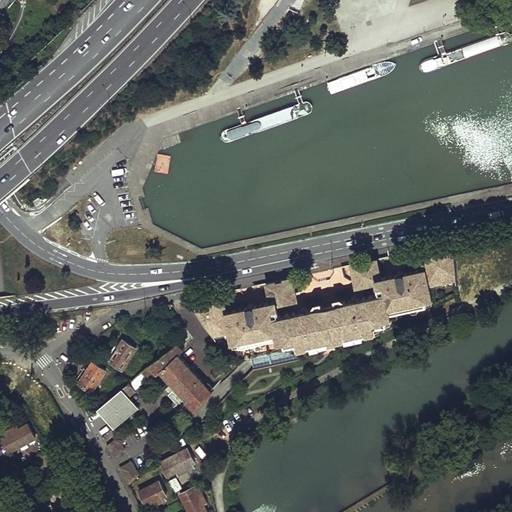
[(350,299),(335,302),(342,332),(343,336),(374,330),(373,324),(384,322),(383,317),(389,315),(388,308),(399,305),(400,307),(425,303),(424,298),(431,296),(428,282),(456,277),(452,242),(428,247),(421,249),(425,267),(405,272),(404,270),(401,270),(398,270),(396,272),(396,274),(380,277),(376,278),(377,281),(379,292),(358,297),(358,296),(355,295),(352,295),(350,297),(350,299)]
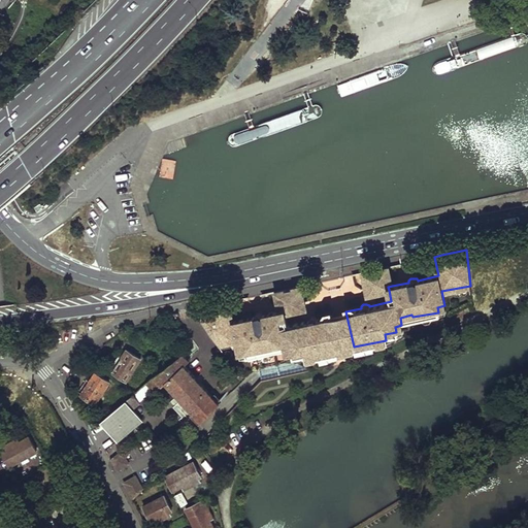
[(375,269),(363,271),(367,290),(367,291),(368,293),(369,293),(370,294),(371,294),(384,291),(382,284),(392,282),(388,266),(375,269)]
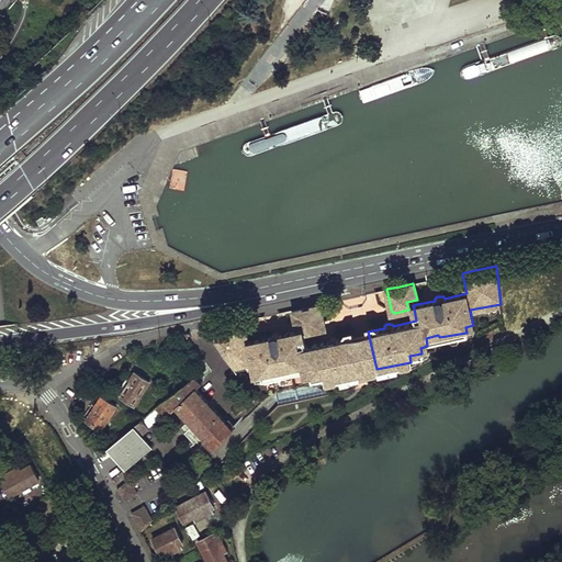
[(413,305),(417,304),(417,300),(406,302),(408,310),(414,308),(413,305)]
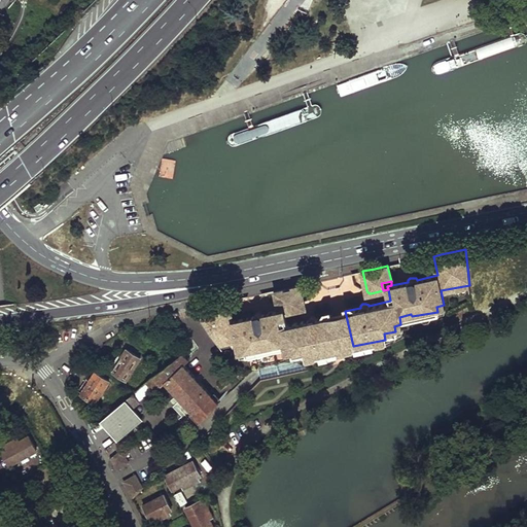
[(285,288),(275,290),(278,305),(288,303),(290,311),(300,310),(301,309),(303,309),(304,307),(304,306),(304,304),(301,285),(285,288)]
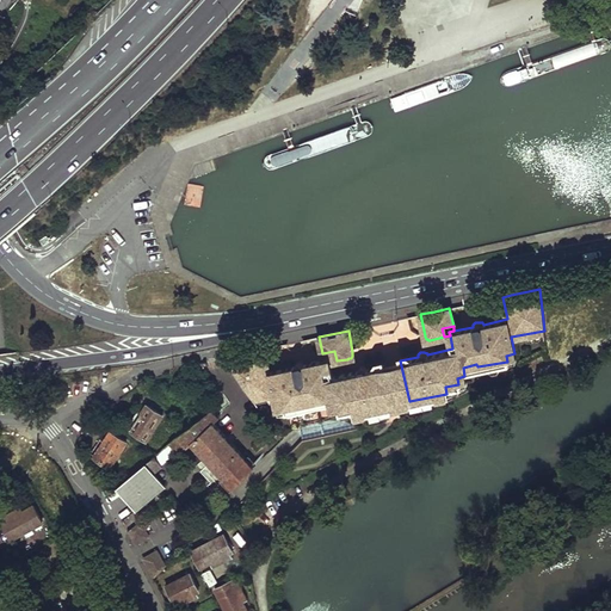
[(271,370),(265,349),(263,349),(228,357),(254,394),(273,389),(276,402),(285,400),(287,406),(318,400),(316,396),(329,394),(331,403),(339,402),(340,408),(353,406),(356,413),(393,405),(392,399),(383,364),(369,368),(369,365),(366,365),(360,366),(358,369),(333,375),(331,362),(329,358),(323,359),(304,363),(304,362),(301,360),(297,362),(295,364),(295,365),(271,370)]
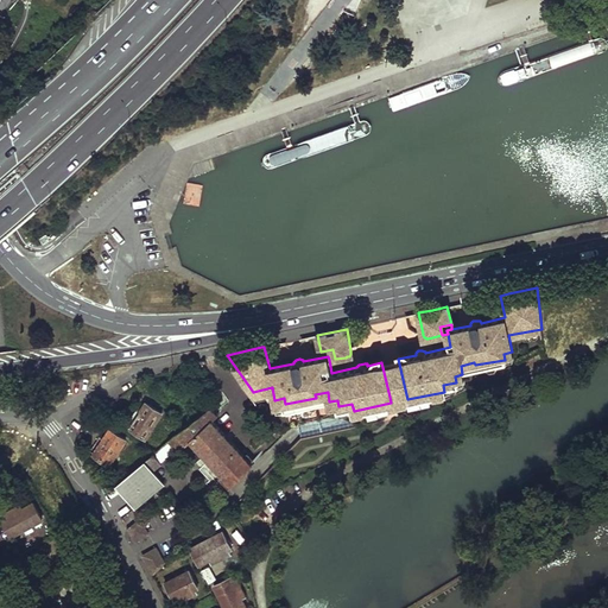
[(333,349),(321,352),(322,358),(328,356),(329,360),(335,359),(333,349)]
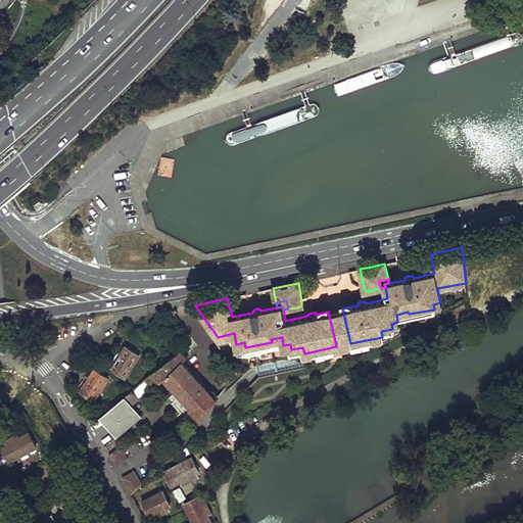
[(342,308),(328,312),(335,341),(349,339),(342,308)]
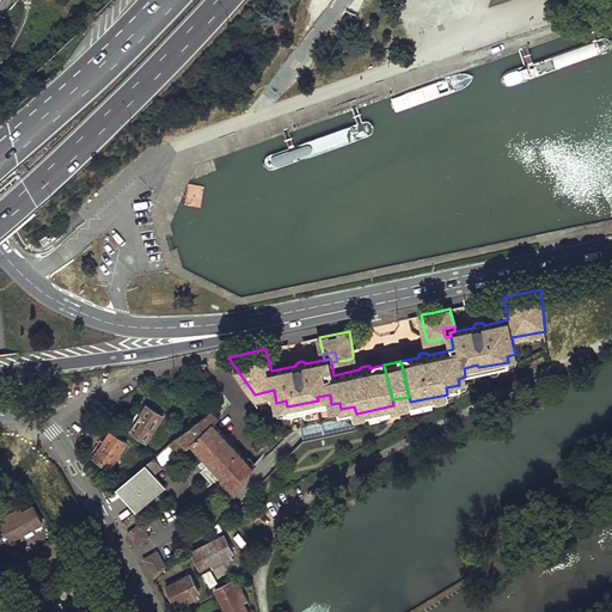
[(134,426),(132,430),(147,441),(164,415),(148,405),(144,415),(139,412),(130,423),(134,426)]
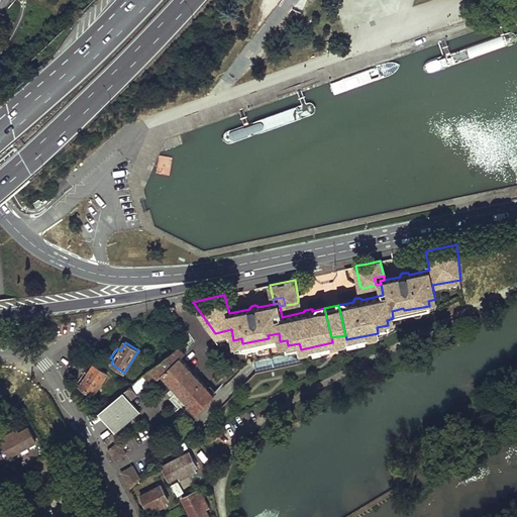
[(151,370),(145,375),(152,383),(163,375),(189,405),(181,413),(189,422),(218,392),(211,385),(208,387),(181,357),(187,351),(181,345),(151,368),(151,370)]
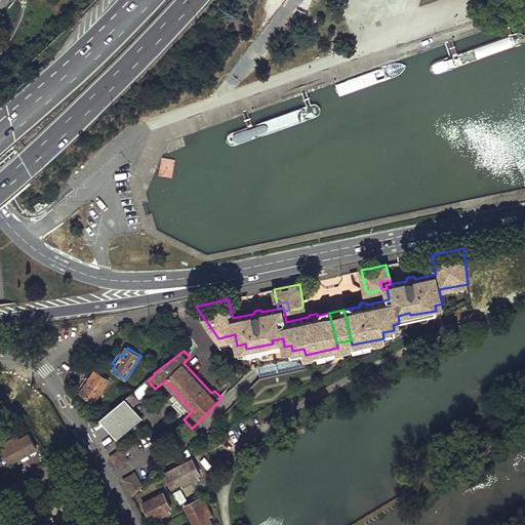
[(83,390),(81,393),(95,402),(110,380),(95,371),(90,378),(87,376),(80,388),(83,390)]
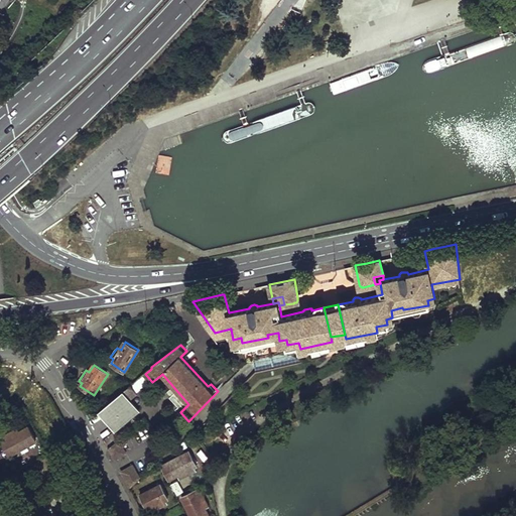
[(123,392),(100,412),(115,431),(139,411),(123,392)]
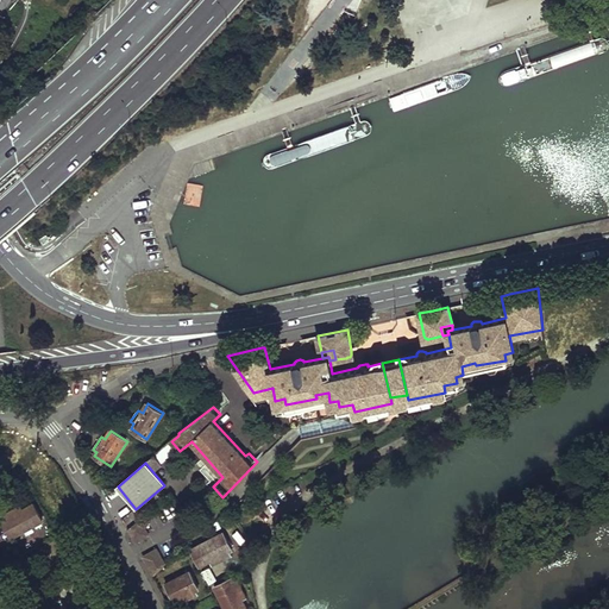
[(1,521),(10,537),(42,520),(33,504),(23,509),(20,506),(11,510),(2,515),(4,520),(1,521)]
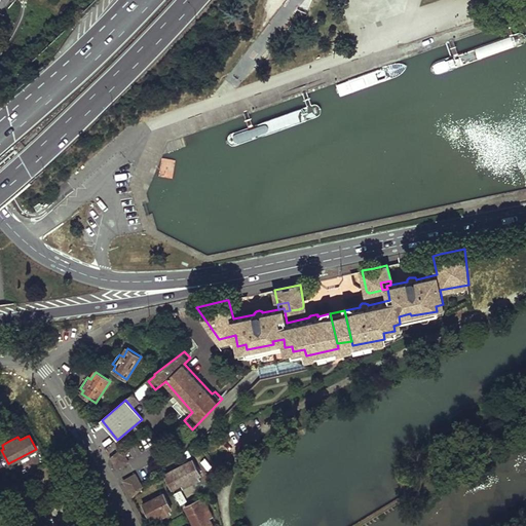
[(225,438),(197,452),(204,466),(208,464),(210,467),(225,460),(224,457),(233,452),(225,438)]
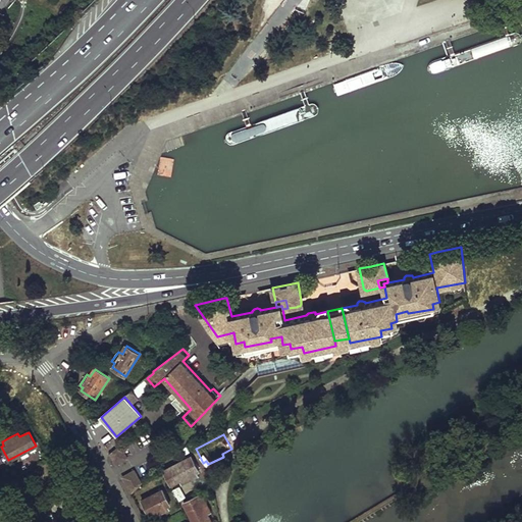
[(124,454),(119,446),(111,453),(114,459),(118,460),(123,457),(124,454)]
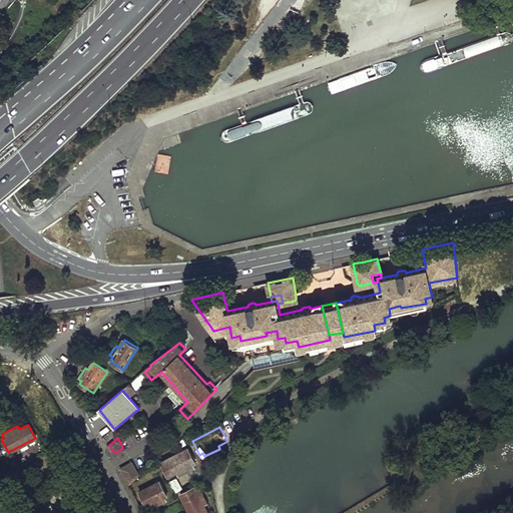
[(161,461),(168,475),(178,471),(179,474),(194,467),(192,464),(195,462),(188,449),(161,461)]
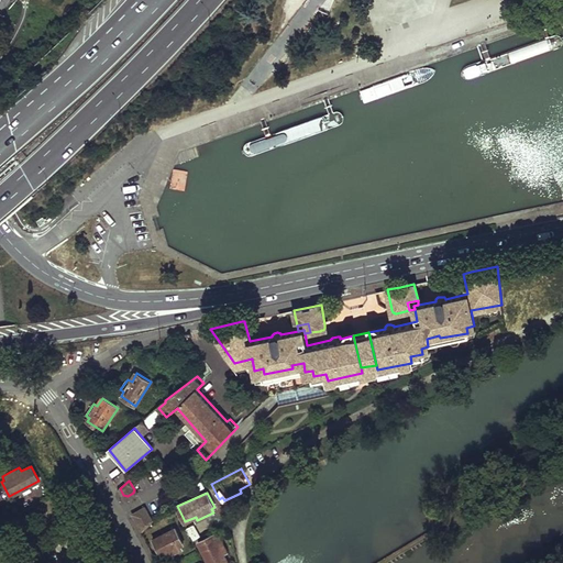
[(64,501),(63,504),(62,506),(62,508),(63,510),(65,512),(67,514),(68,514),(72,514),(74,512),(75,510),(76,509),(76,506),(75,504),(73,501),(69,500),(67,500),(64,501)]
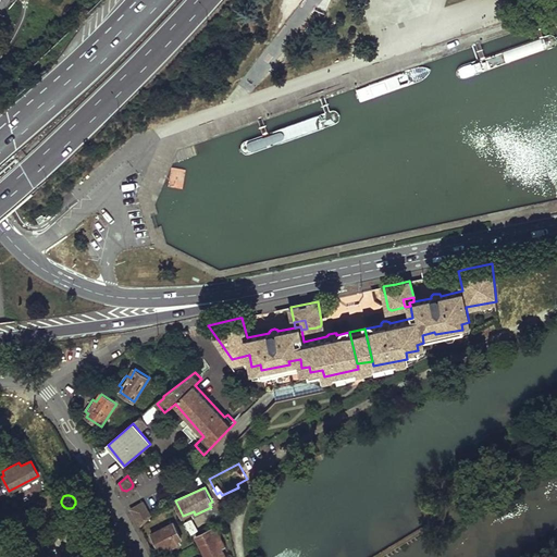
[(136,509),(135,512),(143,524),(151,516),(146,507),(143,506),(136,509)]
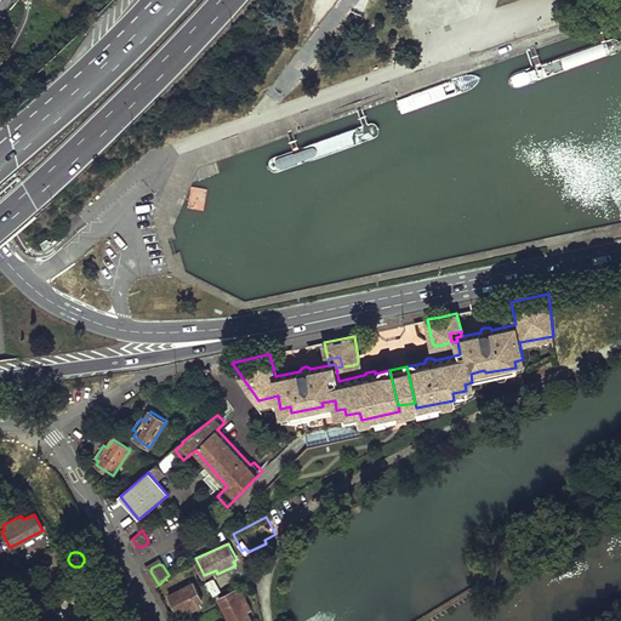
[(170,594),(177,613),(188,608),(189,611),(201,605),(200,600),(203,599),(193,582),(170,594)]
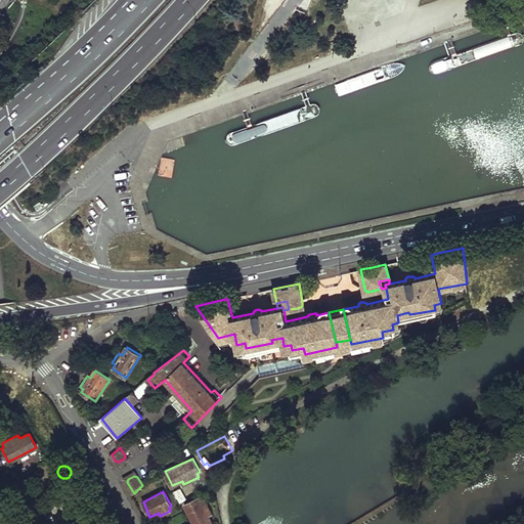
[(176,495),(180,504),(187,499),(182,491),(176,495)]
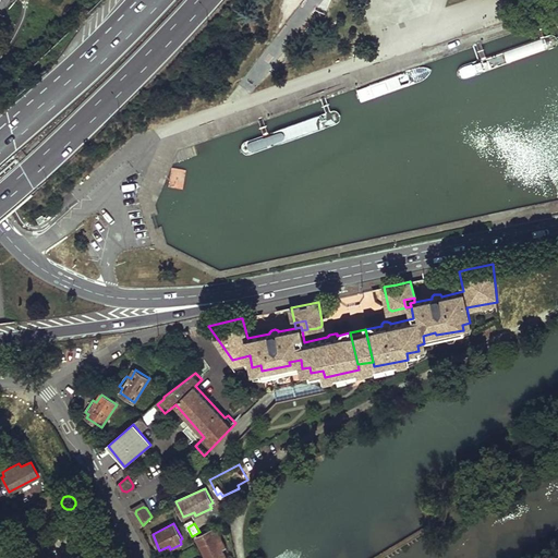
[(196,536),(207,557),(226,557),(227,557),(222,548),(226,546),(218,531),(215,532),(213,529),(196,536)]
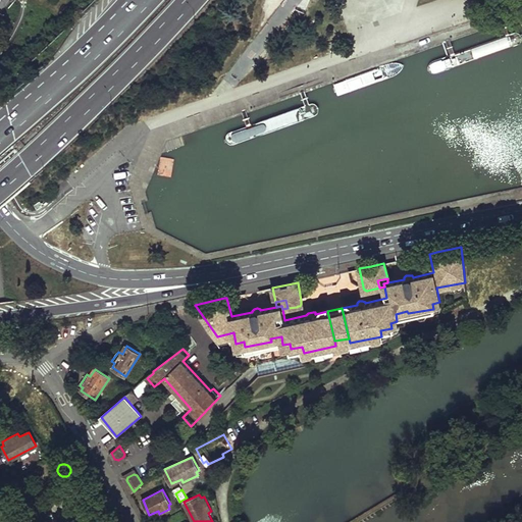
[(0,498),(0,521),(14,521),(1,498),(0,498)]
